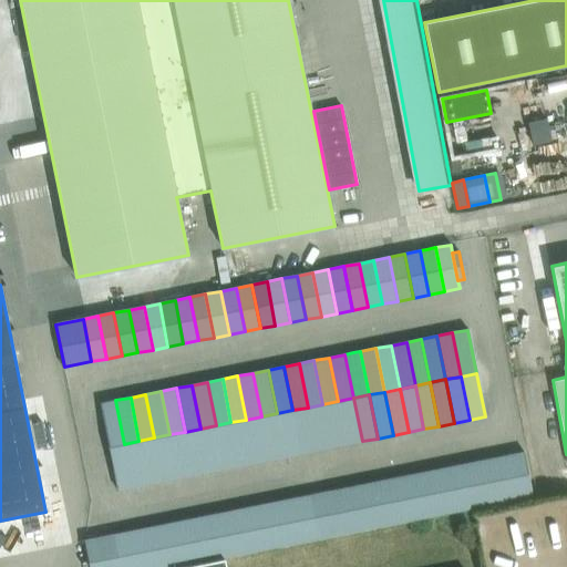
[(347,444),(362,441),(353,398),(338,401),(347,444)]
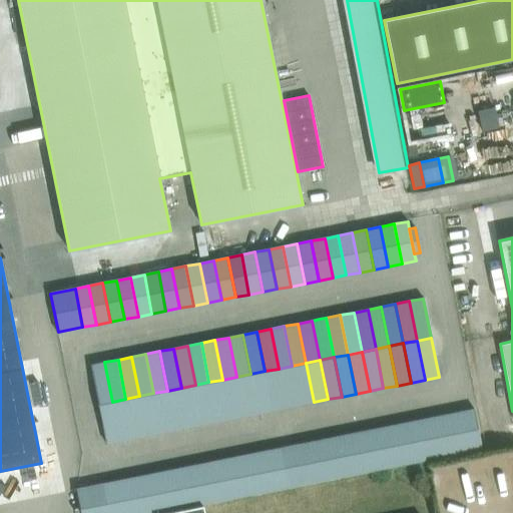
[(98,405),(112,402),(104,362),(90,365),(98,405)]
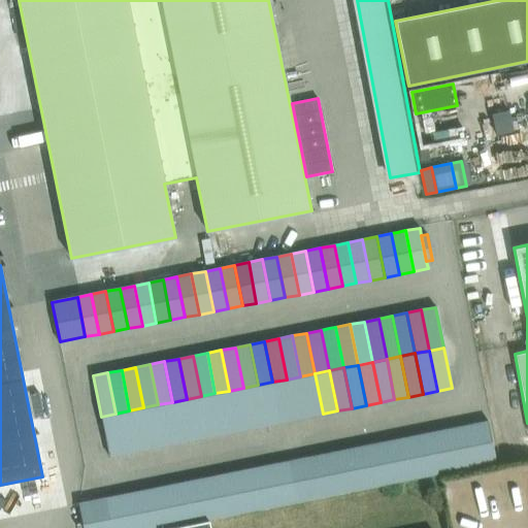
[(308,417),(323,414),(315,373),(300,376),(308,417)]
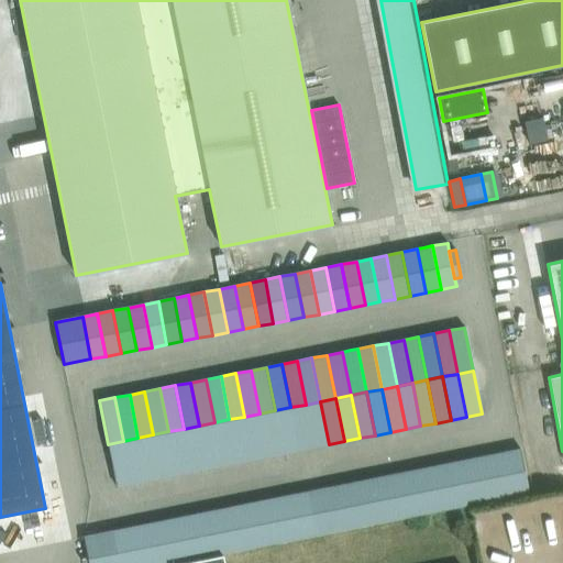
[(313,448),(329,444),(320,401),(306,405),(313,448)]
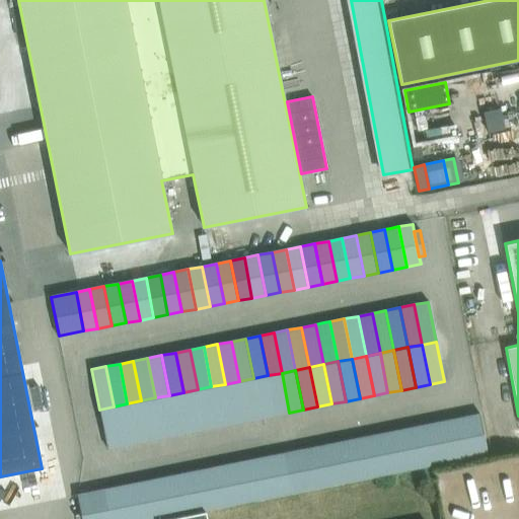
[(268,375),(276,416),(289,413),(282,373),(268,375)]
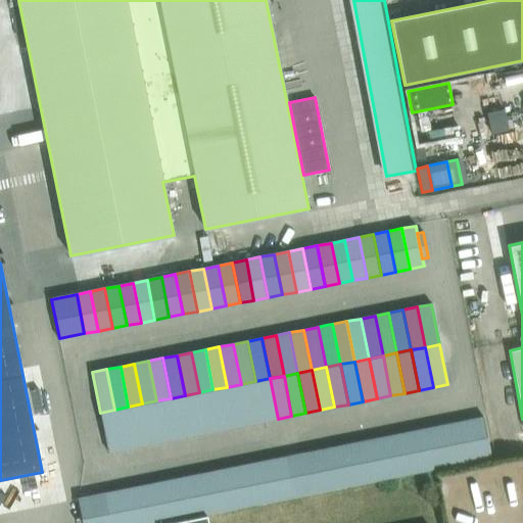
[(278,419),(270,378),(255,381),(264,421),(278,419)]
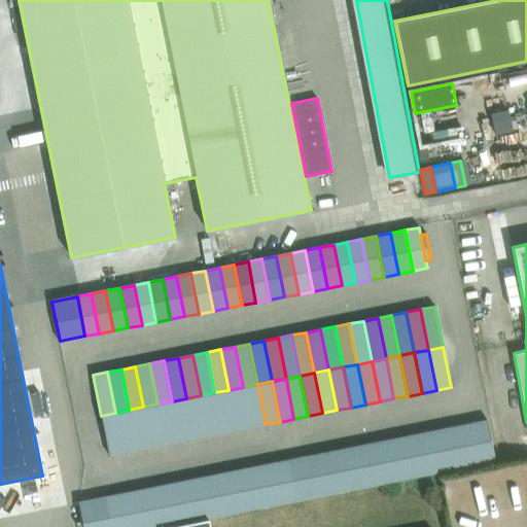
[(257,384),(243,387),(251,427),(266,424),(257,384)]
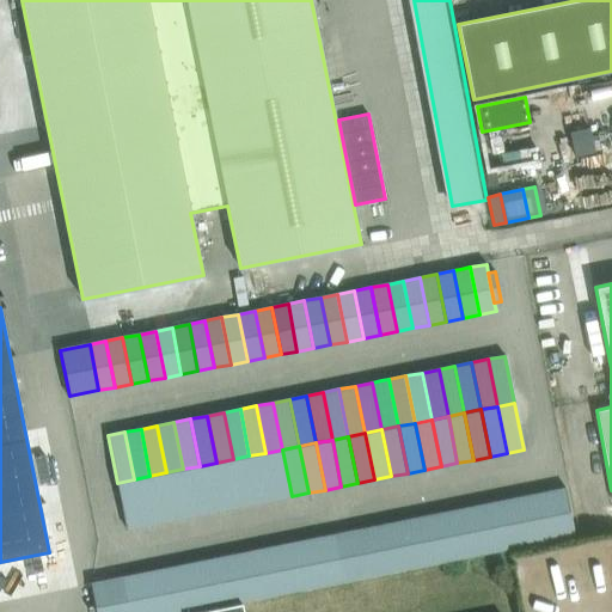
[(275,500),(292,496),(282,450),(265,453),(275,500)]
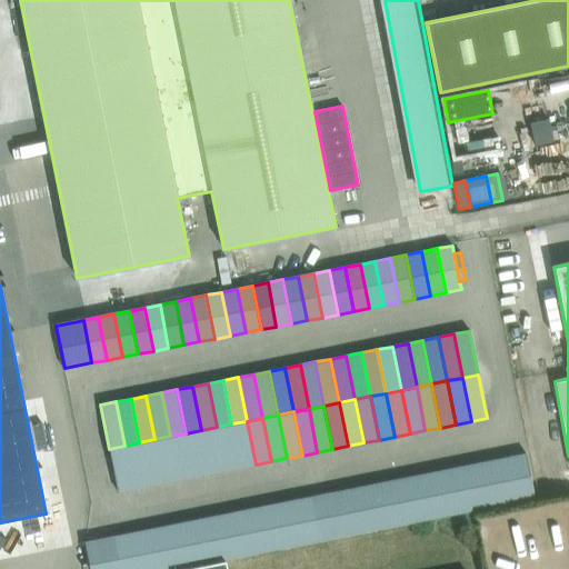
[(240,468),(256,465),(247,421),(231,423),(240,468)]
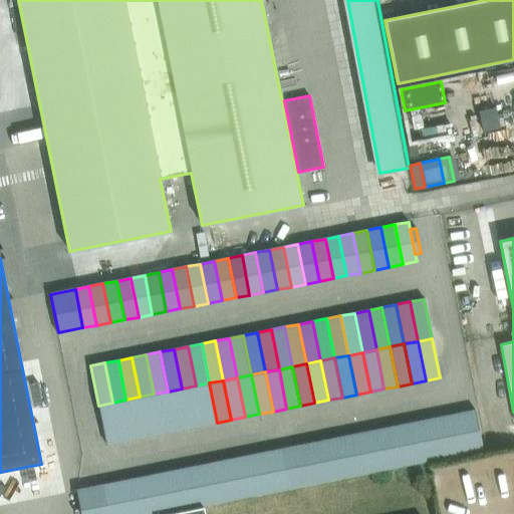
[(209,382),(196,386),(204,426),(217,423),(209,382)]
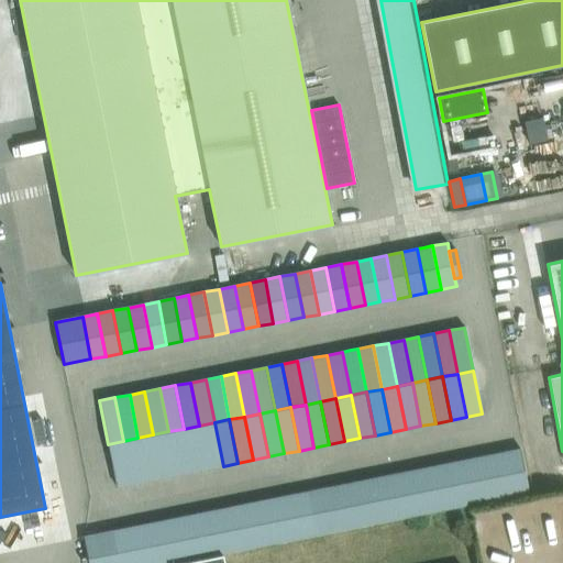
[(214,422),(199,426),(208,468),(223,466),(214,422)]
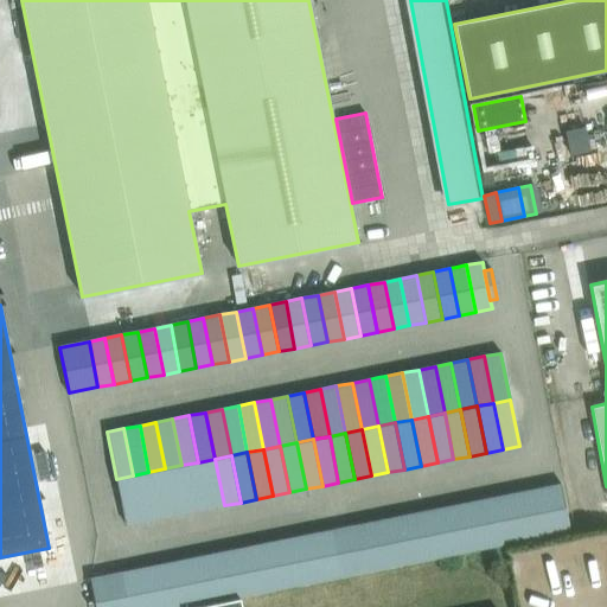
[(215,459),(198,462),(208,509),(224,505),(215,459)]
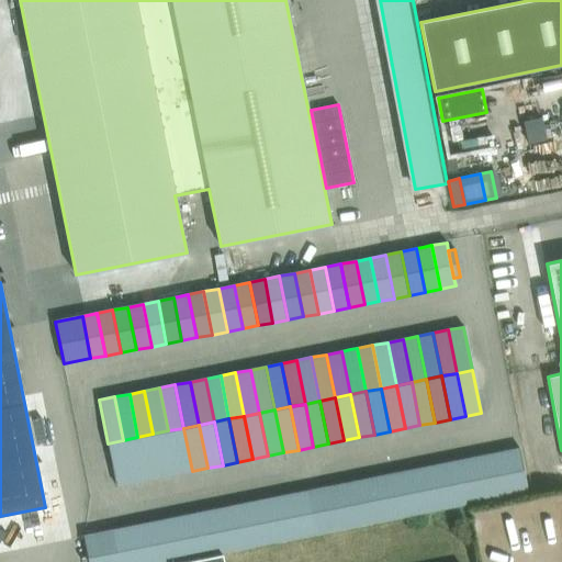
[(183,428),(168,430),(177,474),(192,471),(183,428)]
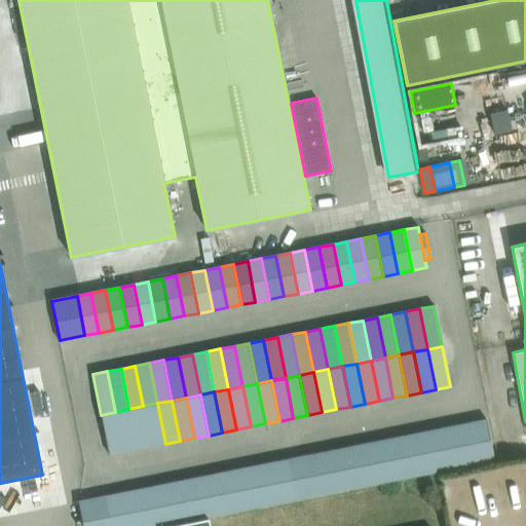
[(151,447),(165,444),(157,403),(143,406),(151,447)]
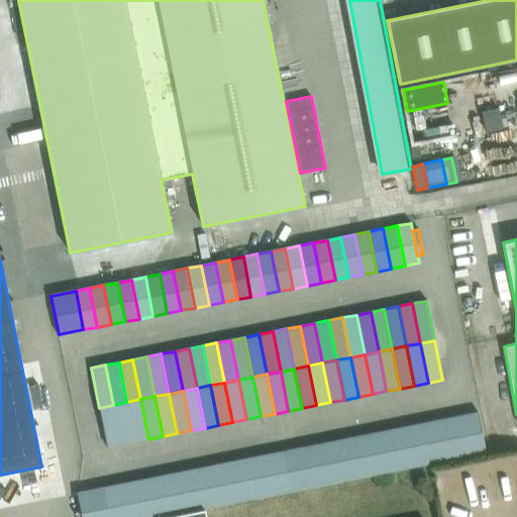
[(140,399),(126,402),(134,442),(148,439),(140,399)]
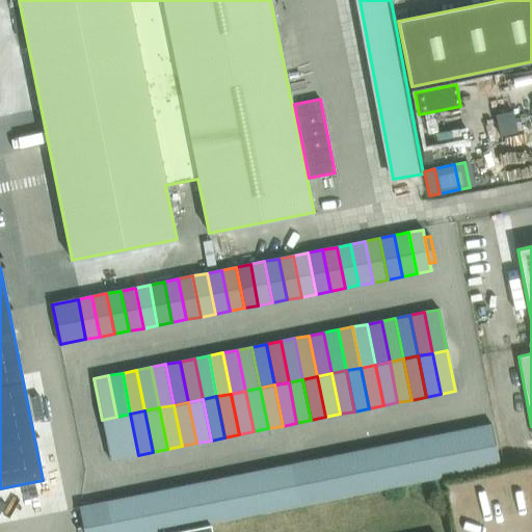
[(125,457),(138,455),(130,414),(116,417),(125,457)]
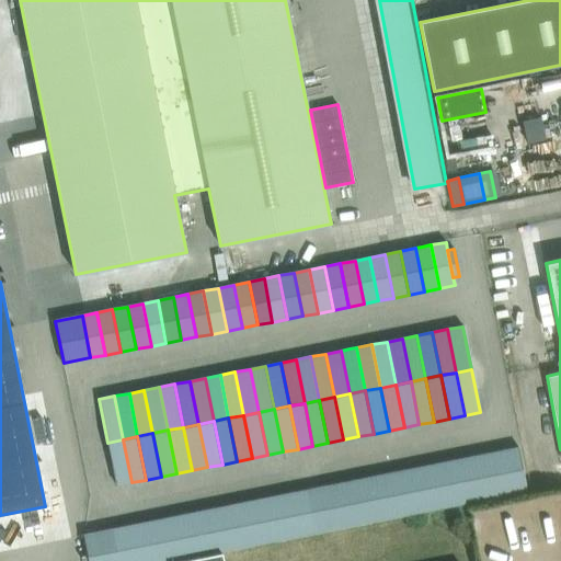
[(107,443),(116,485),(132,482),(123,439),(107,443)]
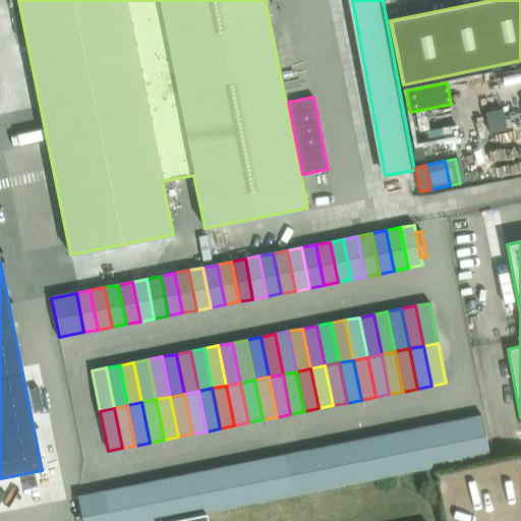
[(467,418),(475,458),(489,456),(481,415),(467,418)]
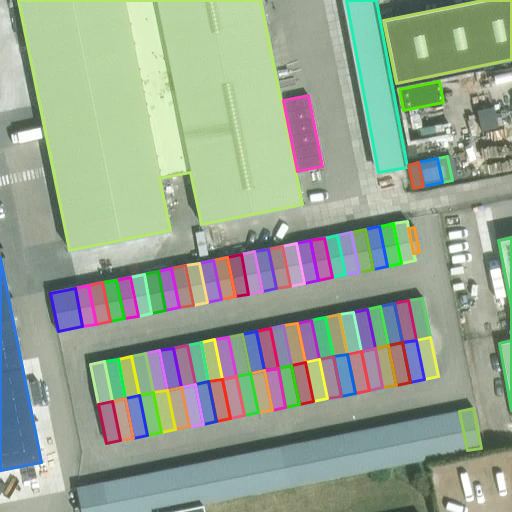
[(459,411),(445,413),(453,453),(467,450),(459,411)]
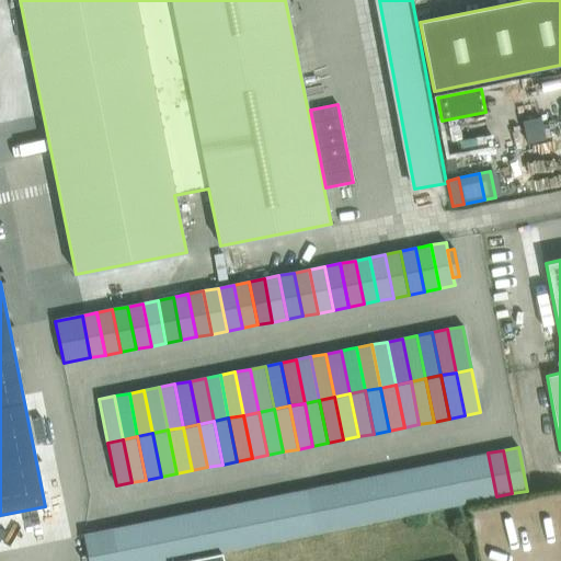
[(481,500),(496,496),(488,453),(472,456),(481,500)]
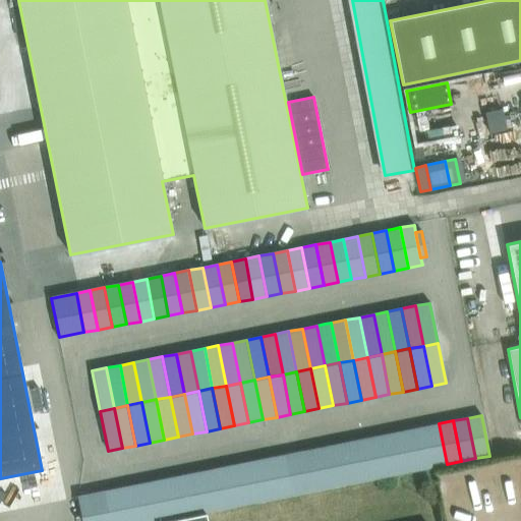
[(439,423),(424,426),(432,467),(447,464),(439,423)]
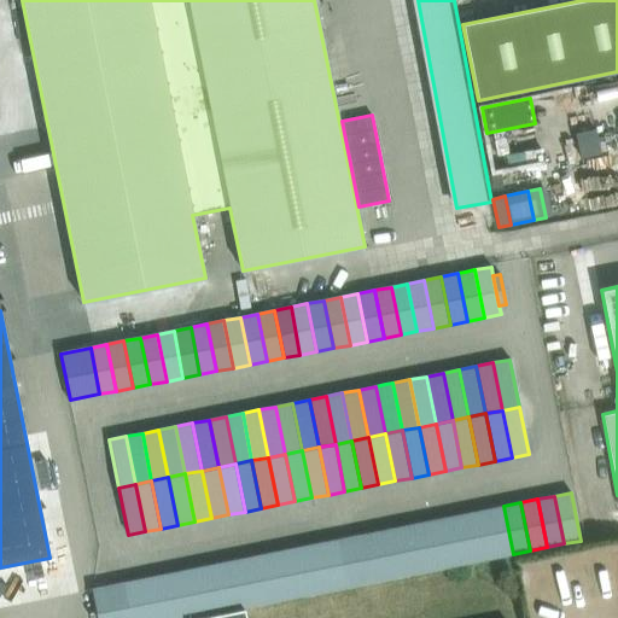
[(496,557),(513,554),(503,506),(488,509),(496,557)]
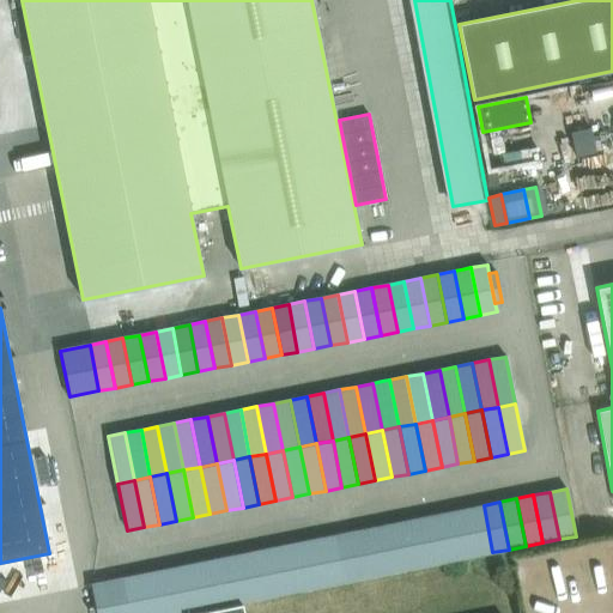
[(484,505),(467,509),(477,556),(492,552),(484,505)]
